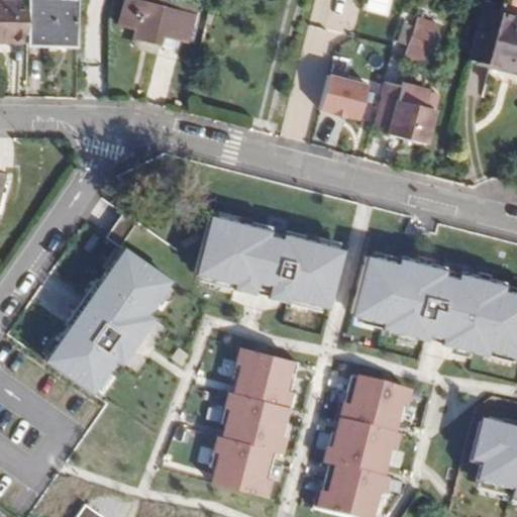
[(0,0),(0,42),(26,43),(27,1),(0,0)]
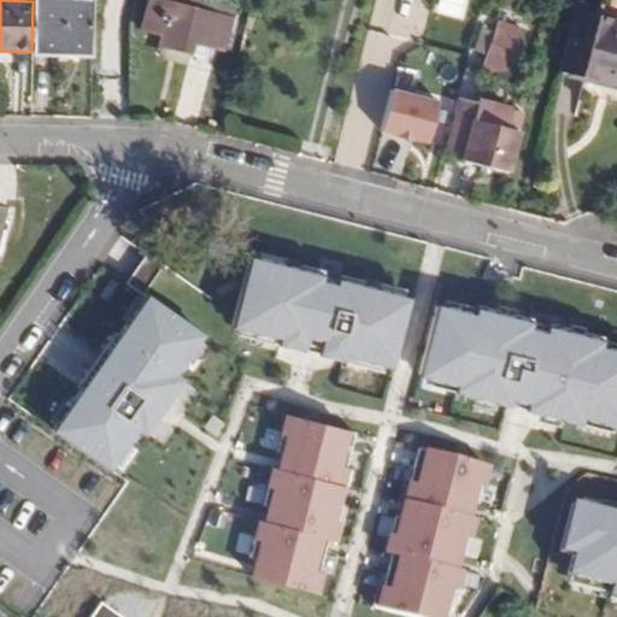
[(33,0),(33,1),(31,52),(93,52),(93,0),(33,0)]
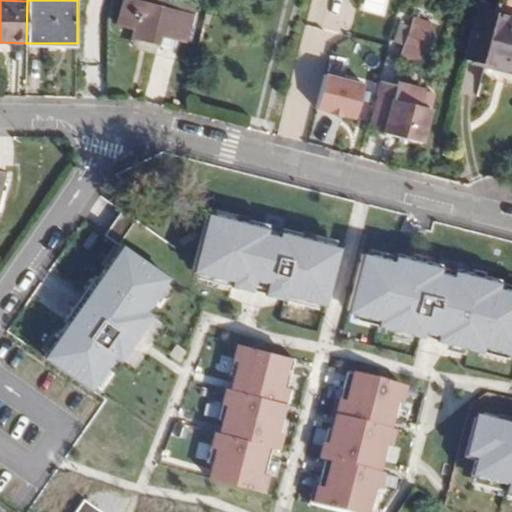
[(123,0),(117,25),(134,29),(132,38),(157,44),(172,48),(174,39),(185,41),(192,15),(160,7),(130,0),(123,0)]
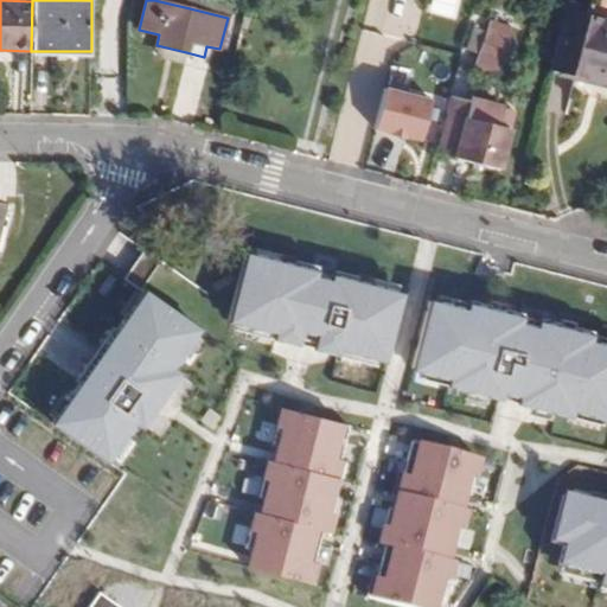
[(550,71),(606,84),(606,23),(566,12),(550,71)]
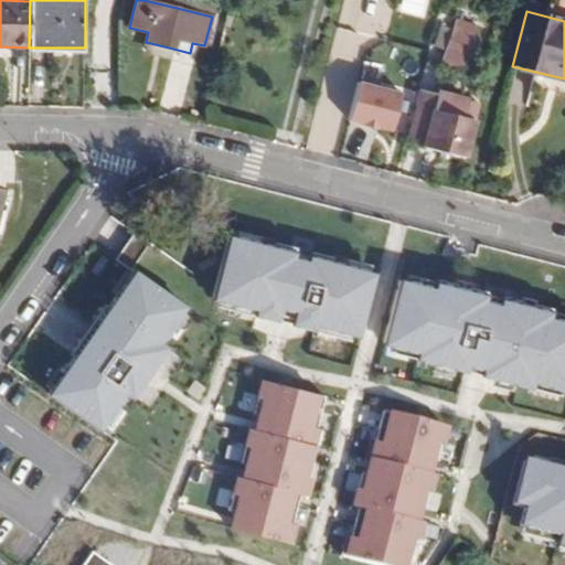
[(217,19),(212,17),(204,45),(210,48),(217,19)]
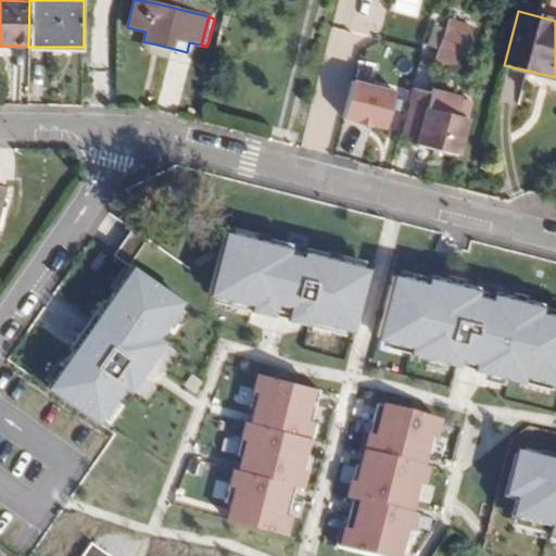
[(469,25),(449,17),(446,24),(467,32),(469,25)]
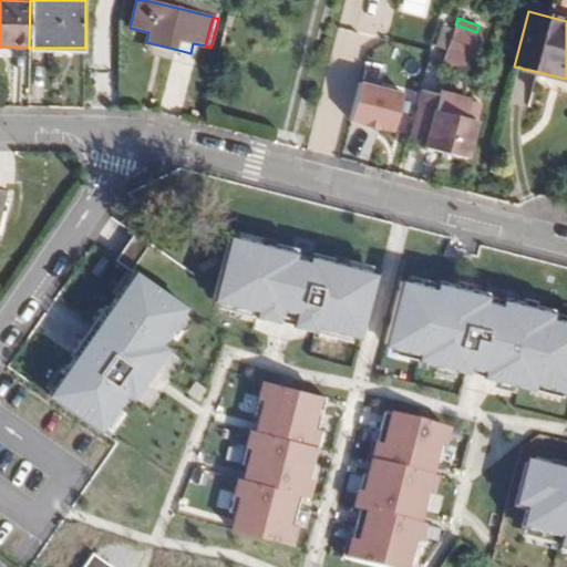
[(258,26),(251,23),(241,58),(248,60),(258,26)]
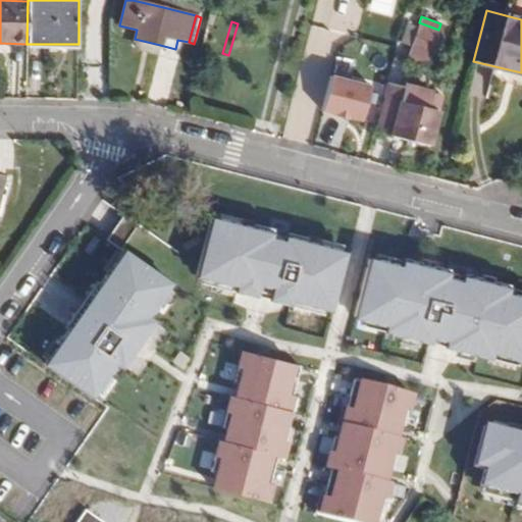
[(429,56),(438,30),(419,22),(410,49),(429,56)]
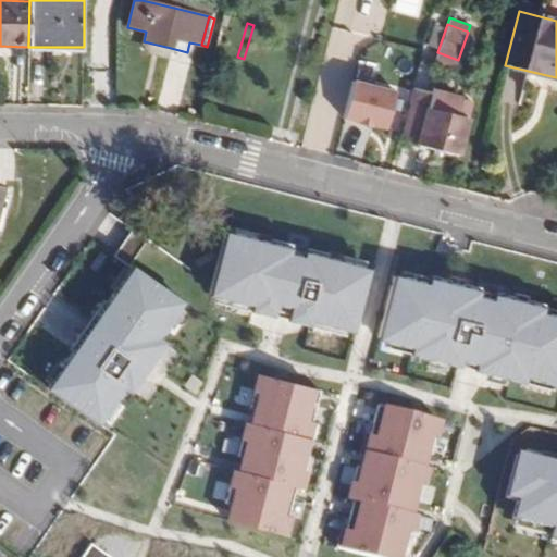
[(171,48),(144,41),(140,53),(169,60),(171,48)]
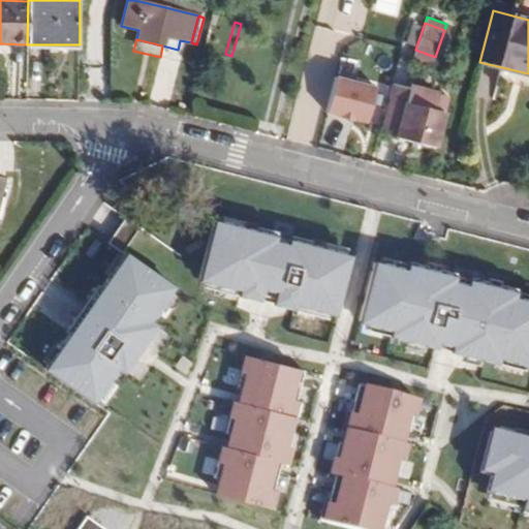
[(435,57),(415,50),(411,60),(431,67),(435,57)]
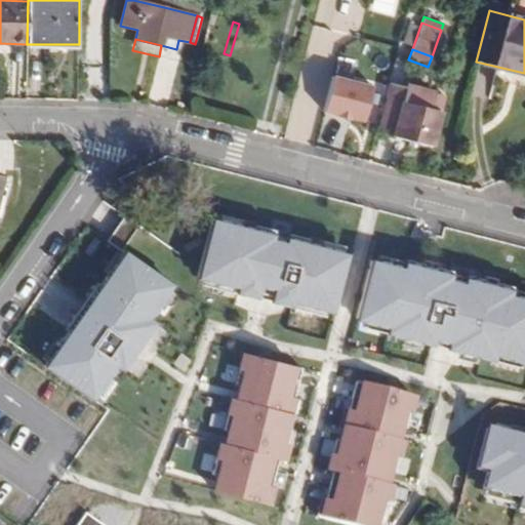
[(361,125),(371,87),(329,76),(319,114),(361,125)]
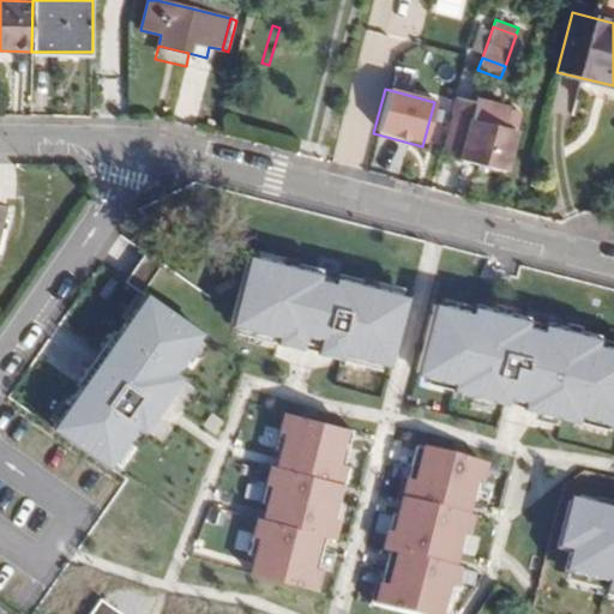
[(505,170),(519,112),(475,101),(459,160),(505,170)]
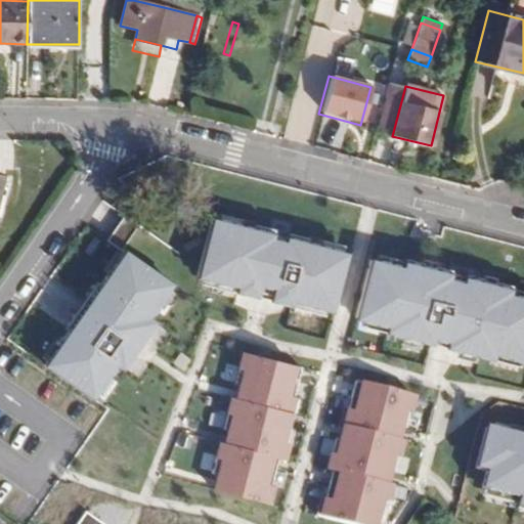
[(141,226),(125,215),(107,241),(123,251),(141,226)]
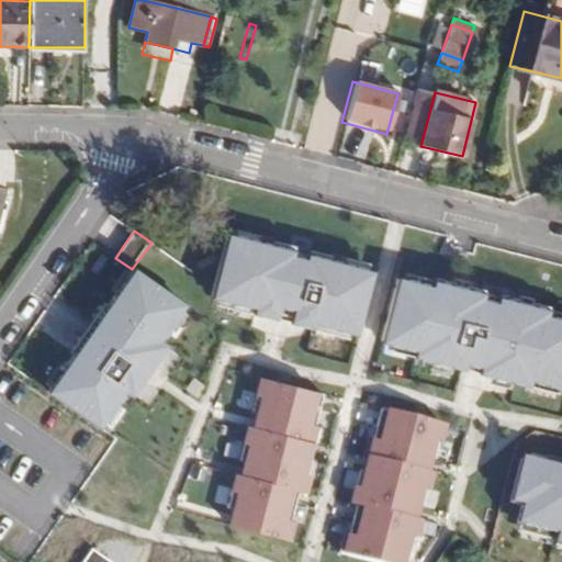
[(269,245),(226,235),(212,298),(255,307),(254,313),(313,327),(314,323),(356,333),(370,269),(328,259),(329,255),(270,240),(269,245)]
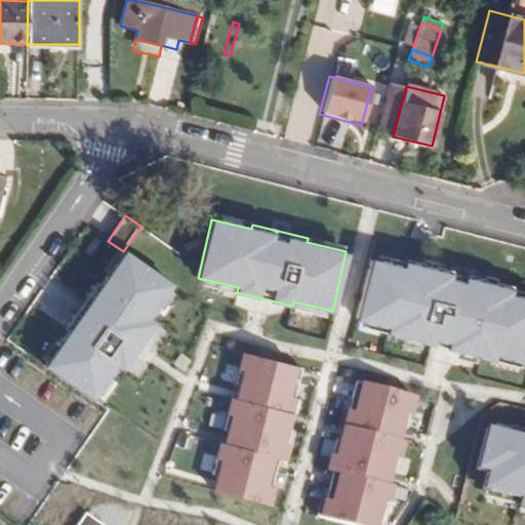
[(169,286),(124,254),(102,287),(95,283),(84,299),(89,303),(81,314),(76,311),(64,328),(68,331),(44,366),(92,400),(117,365),(122,369),(153,324),(147,319),(169,286)]
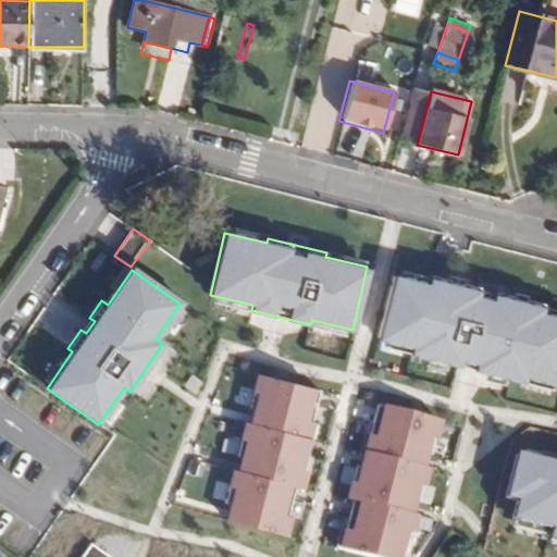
[(426,282),(394,273),(379,337),(411,345),(410,350),(524,379),(525,373),(556,381),(556,314),(540,311),(542,299),(524,296),(523,300),(509,297),(510,293),(494,288),(493,294),(475,289),(477,283),(460,280),(459,285),(446,282),(447,276),(429,272),(426,282)]
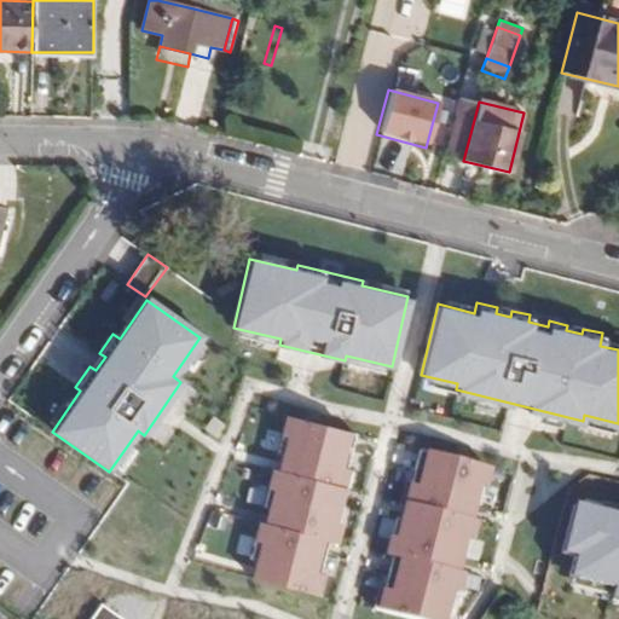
[(357,432),(287,417),(279,456),(284,457),(281,474),(276,473),(268,510),(273,512),(270,530),(264,528),(256,566),(262,567),(259,585),(328,599),(333,574),(325,573),(333,539),(340,541),(347,503),(342,502),(346,489),(351,490),(356,467),(350,466),(357,432)]
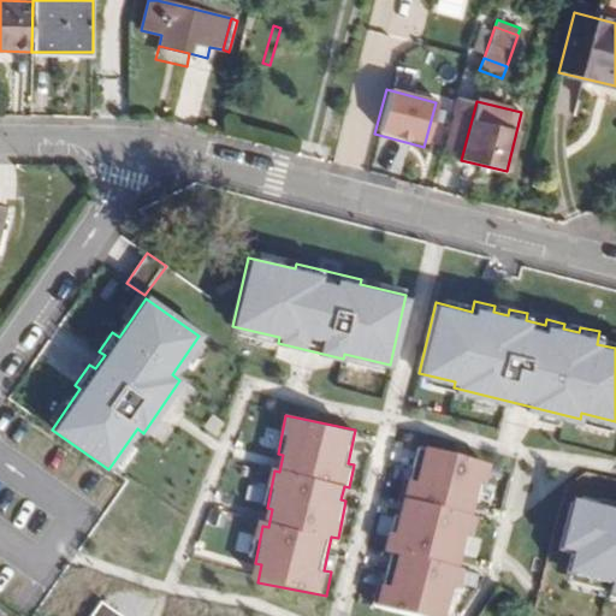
[(487,455),(416,440),(410,477),(404,475),(400,498),(406,499),(403,514),(397,513),(391,549),(396,550),(390,585),(383,584),(379,603),(446,615),(450,599),(457,600),(465,564),(460,563),(463,545),(471,546),(478,508),(472,507),(475,491),(480,492),(487,455)]
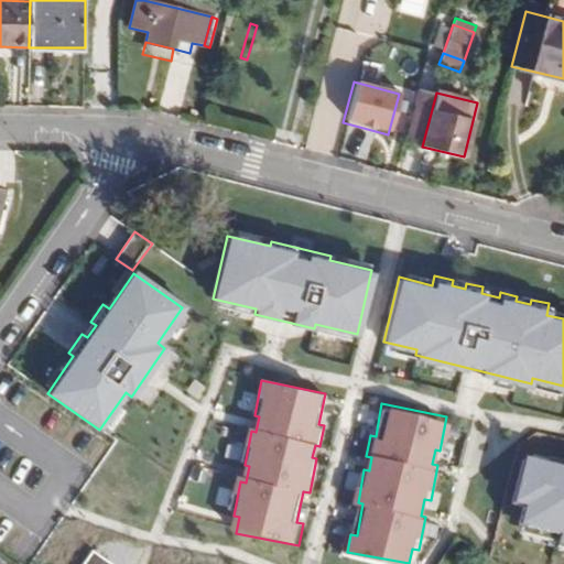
[(563,455),(527,447),(516,491),(528,494),(523,512),(562,522),(559,535),(563,535),(563,455)]
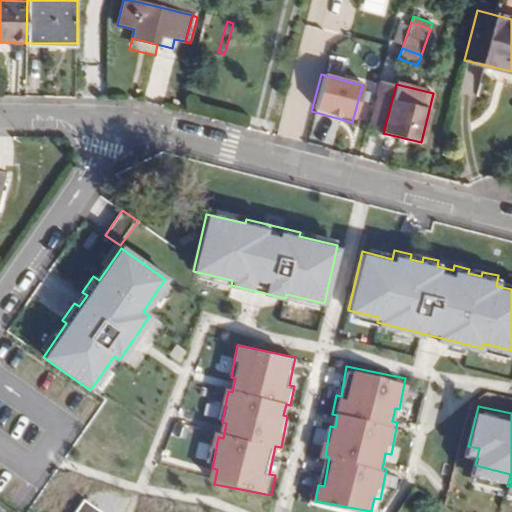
[(99,511),(83,501),(76,511),(99,511)]
